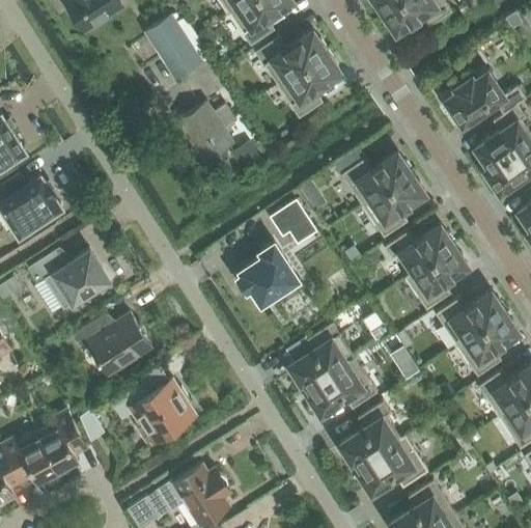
[(72,9),(72,8),(71,9),(84,29),(121,4),(117,0),(71,0),(75,7),(72,9)]
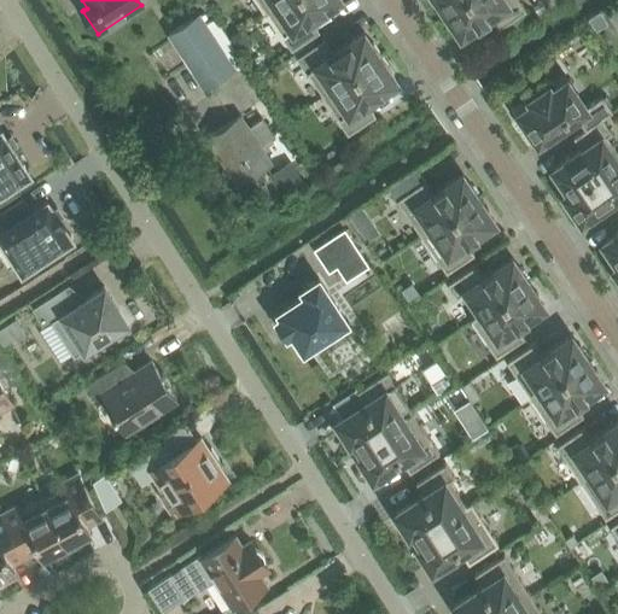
[(257,0),(267,15),(287,0),(257,0)]
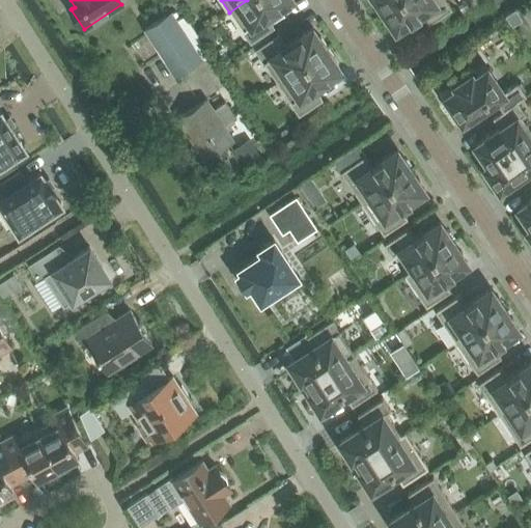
[(291,0),(247,0),(229,12),(250,44),(273,29),(266,18),(291,0)]
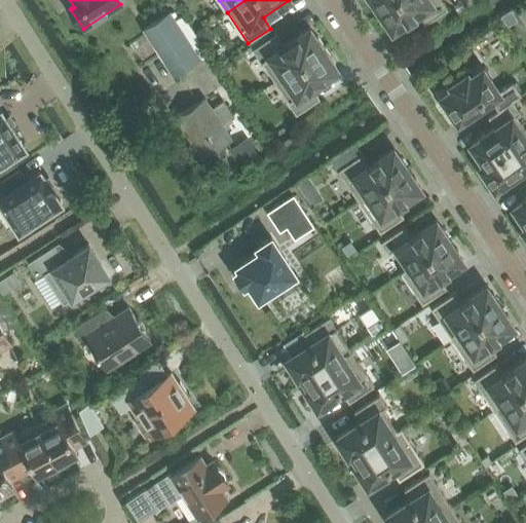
[(378,12),(396,0),(370,0),(369,1),(371,4),(372,3),(378,12)]
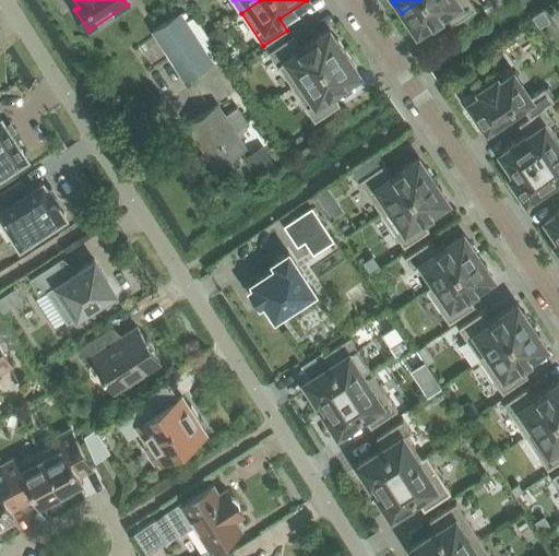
[(450,28),(475,11),(467,0),(420,0),(402,13),(408,22),(407,23),(409,26),(411,25),(417,34),(432,24),(442,18),(450,28)]
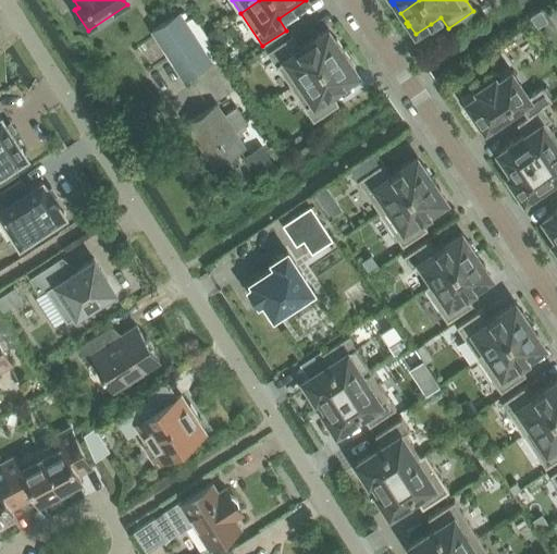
[(492,11),(487,4),(481,9),(484,15),(492,11)]
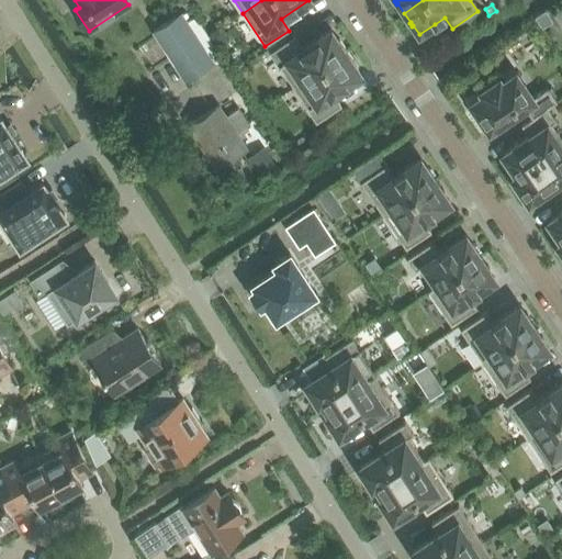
[(181,14),(153,33),(184,81),(213,63),(181,14)]
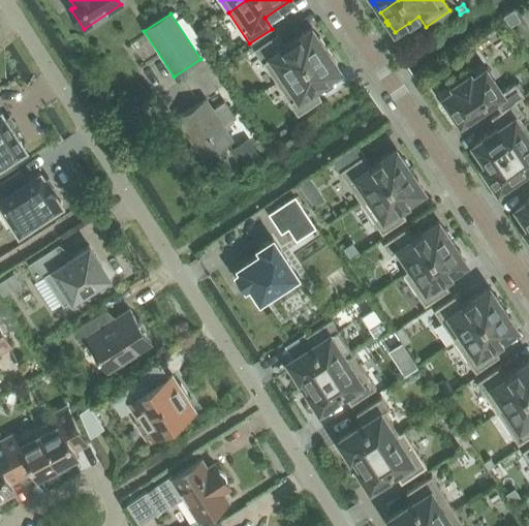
[(277,37),(255,52),(277,84),(327,50),(319,38),(317,39),(311,30),(285,49),(277,37)]
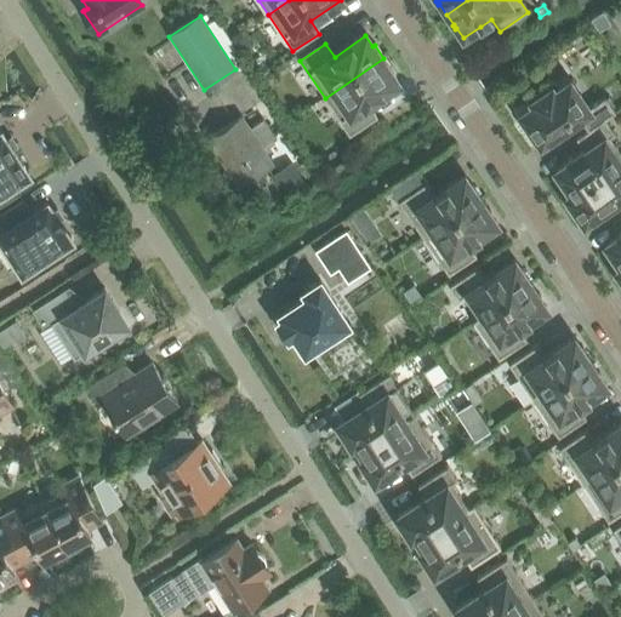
[(391,73),(392,72),(383,58),(325,98),(349,135),(376,118),(366,104),(398,84),(391,73)]
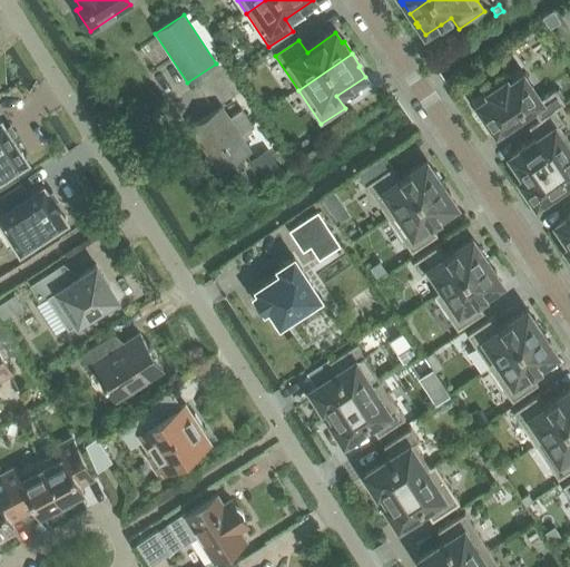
[(519,119),(532,110),(540,121),(554,111),(564,105),(556,91),(540,103),(522,77),(508,87),(505,84),(489,95),(491,98),(479,107),(482,113),(477,116),(487,132),(492,128),(492,129),(493,129),(497,134),(518,118),(519,119)]
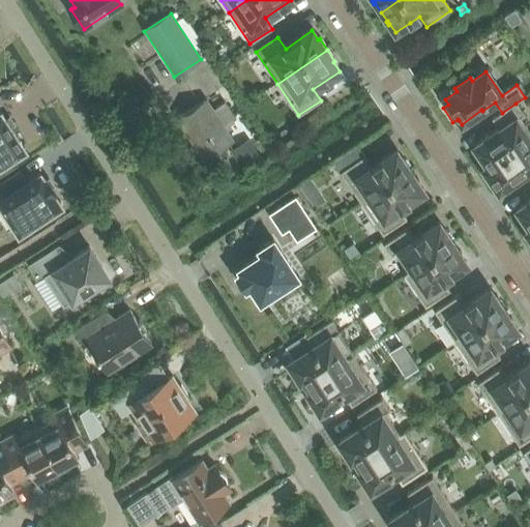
[(205,101),(178,119),(204,160),(232,142),(224,128),(236,121),(225,104),(212,112),(205,101)]
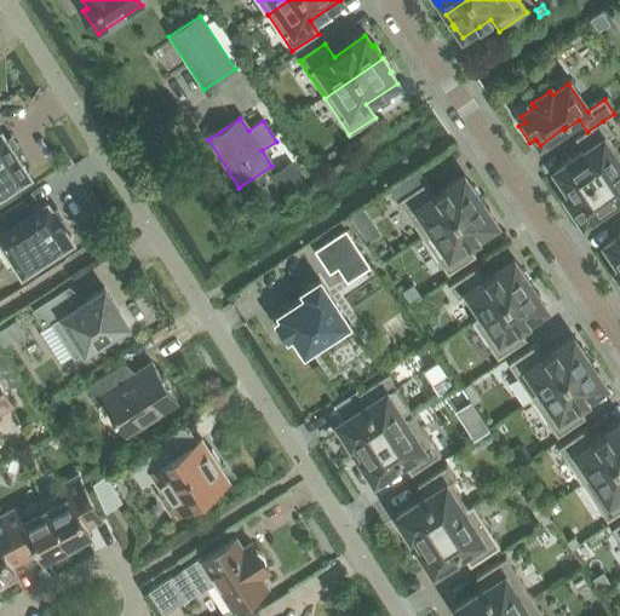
[(619,155),(609,138),(614,136),(603,121),(587,132),(575,140),(583,151),(567,161),(568,163),(556,172),(570,195),(619,161),(619,155)]
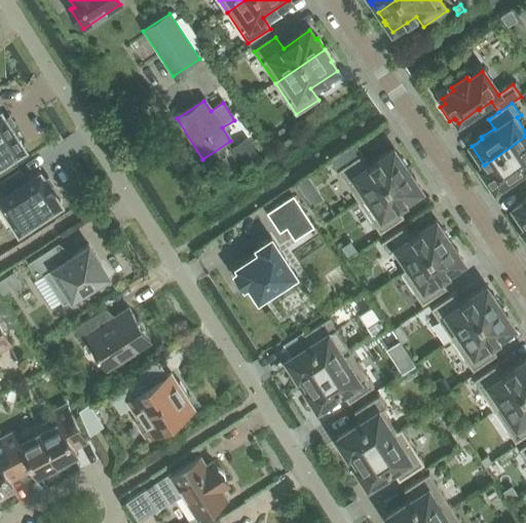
[(0,163),(23,150),(24,150),(26,148),(24,146),(24,147),(11,128),(13,127),(8,118),(6,120),(2,114),(3,114),(1,112),(0,112),(0,163)]
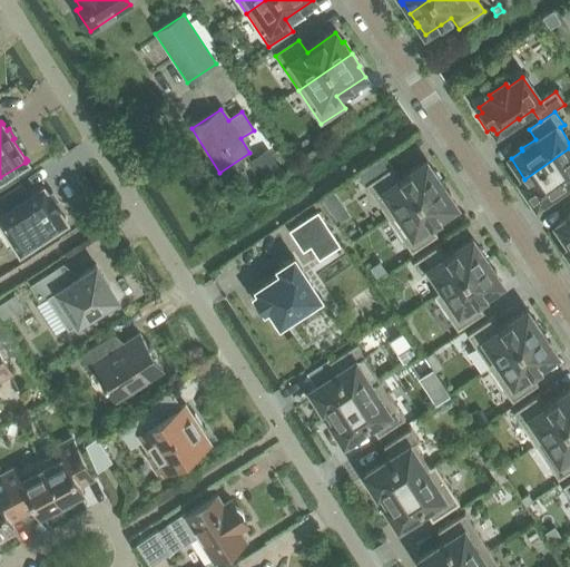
[(569,148),(524,179),(520,183),(522,185),(522,186),(533,203),(534,203),(537,206),(552,195),(553,196),(568,186),(569,189),(569,148)]
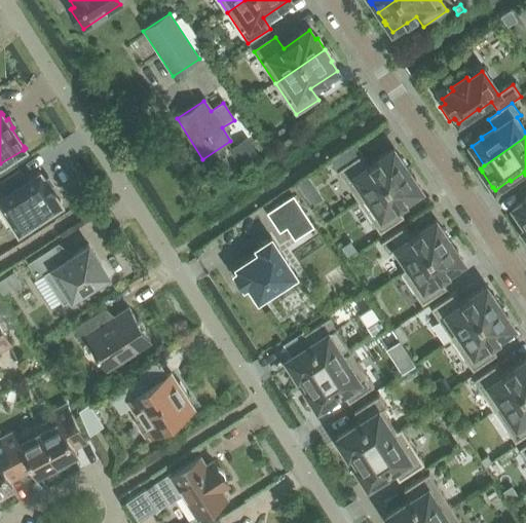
[(248,142),(231,153),(239,166),(257,155),(248,142)]
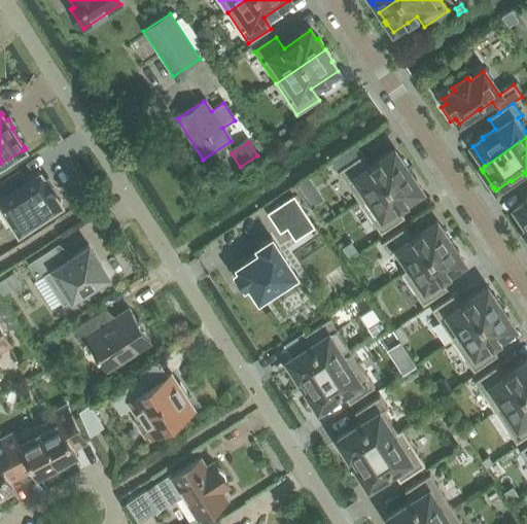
[(362,155),(338,172),(359,204),(408,171),(401,163),(402,162),(401,159),(400,160),(394,150),(379,161),(370,167),(362,155)]
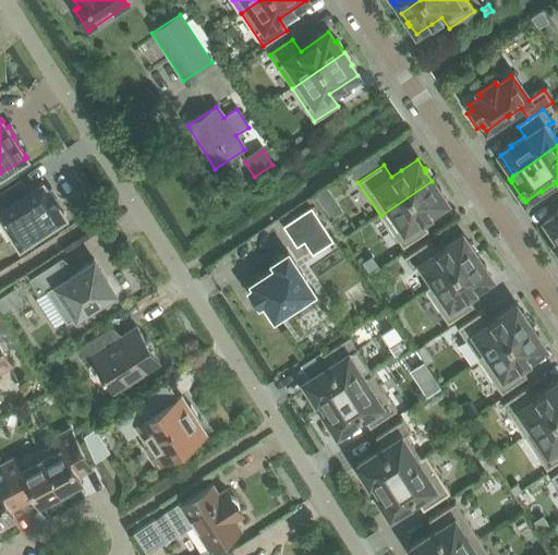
[(21,181),(0,194),(0,214),(19,242),(17,242),(20,244),(22,243),(22,242),(63,217),(65,216),(64,214),(63,214),(58,204),(59,203),(48,186),(46,188),(45,184),(44,182),(41,183),(41,184),(31,191),(21,181)]
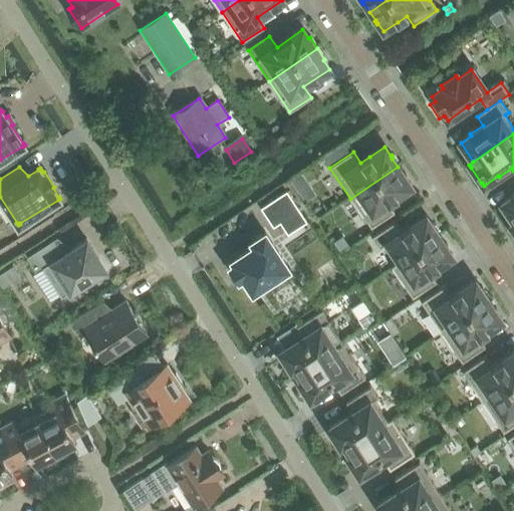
[(405,175),(404,176),(398,167),(350,199),(371,229),(395,213),(388,203),(398,197),(397,197),(412,187),(406,178),(407,178),(405,175)]
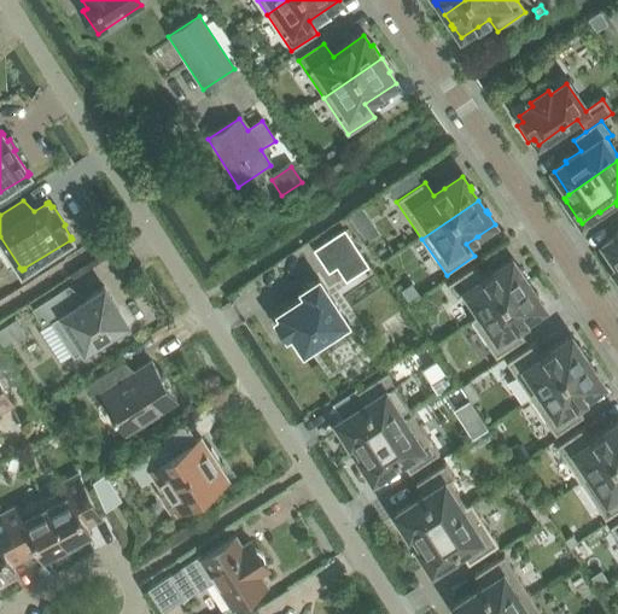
[(355,224),(362,220),(357,212),(350,217),(355,224)]
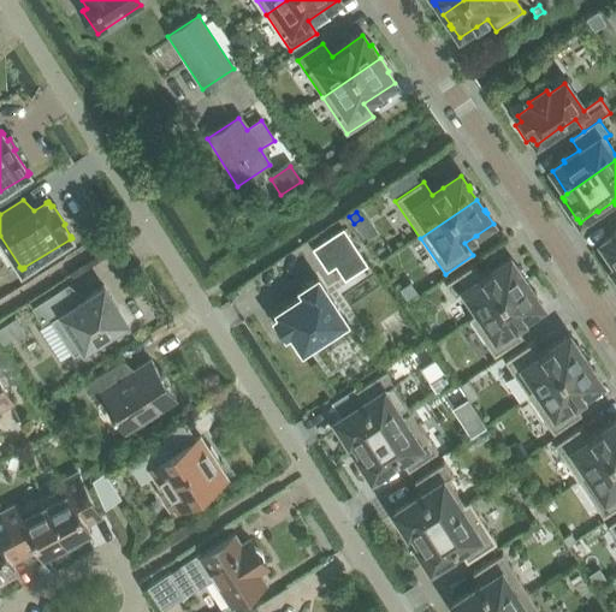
[(314,251),(327,272),(336,266),(345,280),(366,267),(343,233),(314,251)]
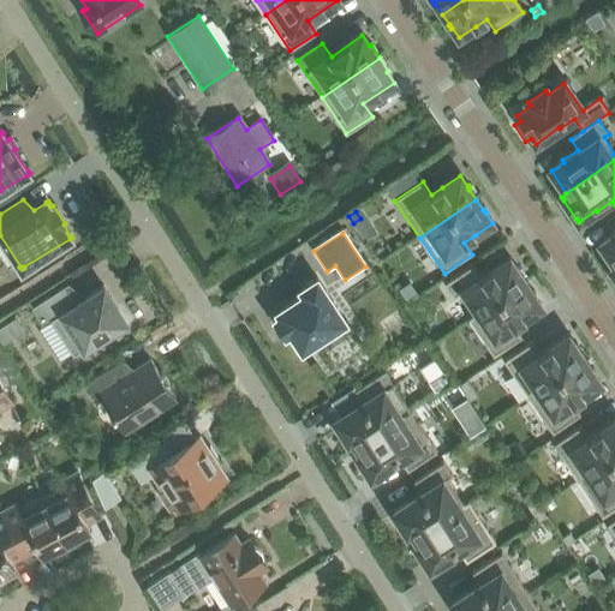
[(614,234),(614,235),(614,238),(602,246),(614,265),(614,234)]
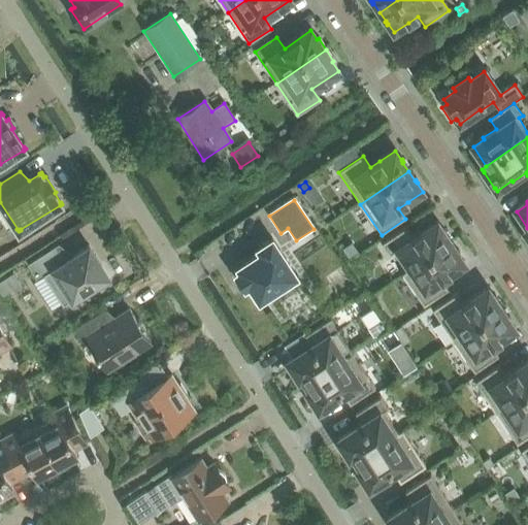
[(390,257),(394,254),(406,272),(451,242),(446,234),(447,233),(444,231),(443,232),(437,223),(423,233),(423,232),(413,239),(405,229),(382,244),(390,257)]
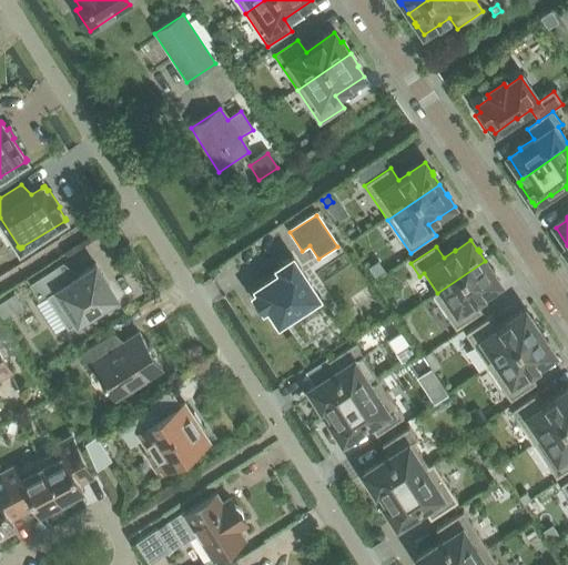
[(259,293),(254,296),(263,311),(267,308),(279,324),(318,299),(293,259),(277,269),(280,273),(255,290),(259,293)]
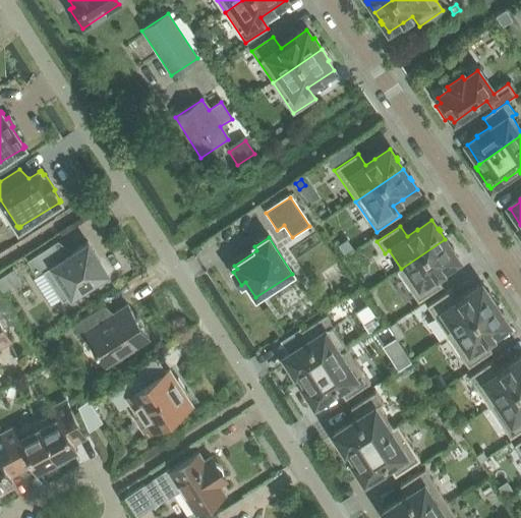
[(452,248),(451,248),(445,239),(401,269),(397,271),(418,303),(442,287),(436,277),(445,271),(445,270),(459,261),(453,251),(454,250),(452,248)]
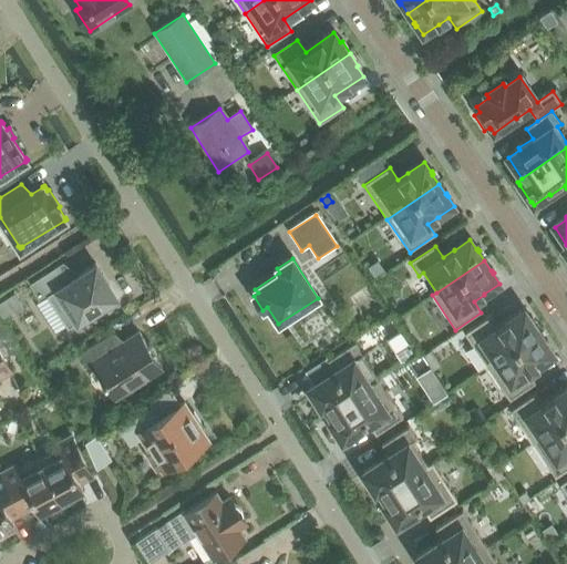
[(63,264),(30,286),(40,301),(35,305),(54,335),(66,327),(68,329),(116,298),(95,266),(73,280),(63,264)]
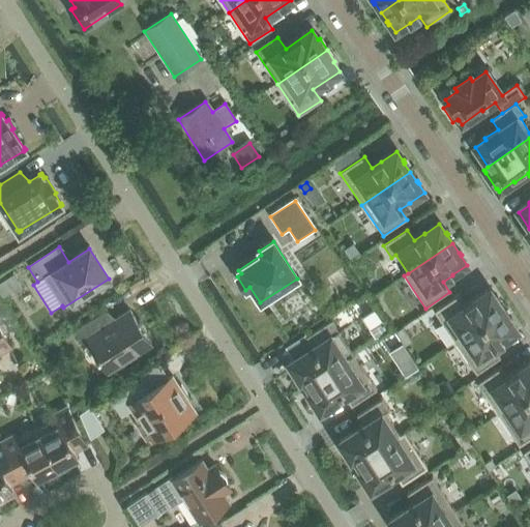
[(12,275),(0,284),(0,294),(3,299),(21,287),(12,275)]
